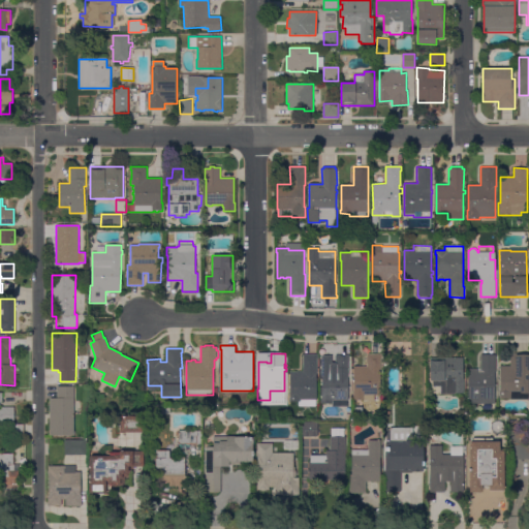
[(382,353),(381,358),(381,373),(380,373),(380,395),(378,395),(374,395),(374,401),(364,401),(364,400),(353,400),(353,367),(366,367),(366,353),(382,353)]
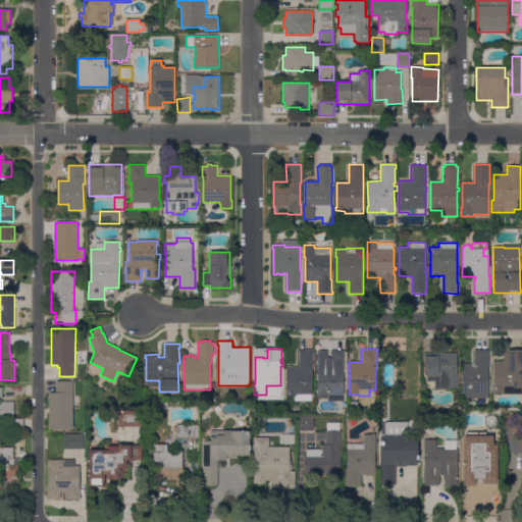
[(502,395),(502,394),(492,394),(492,386),(493,386),(493,361),(503,361),(503,349),(521,349),(521,388),(521,395),(502,395)]
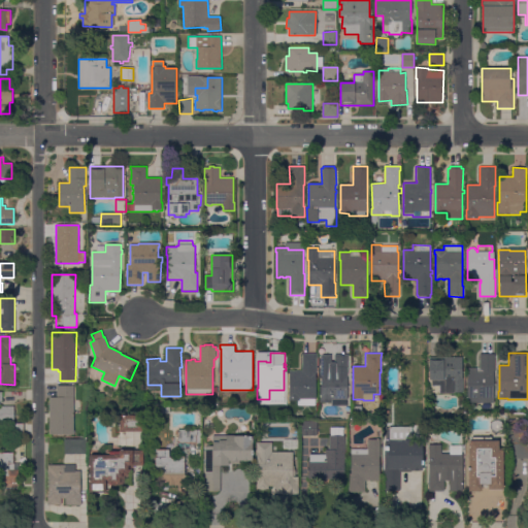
[(302,371),(302,354),(318,354),(318,358),(317,358),(317,372),(316,372),(316,399),(300,399),(300,401),(289,401),(289,397),(289,370),(302,371)]
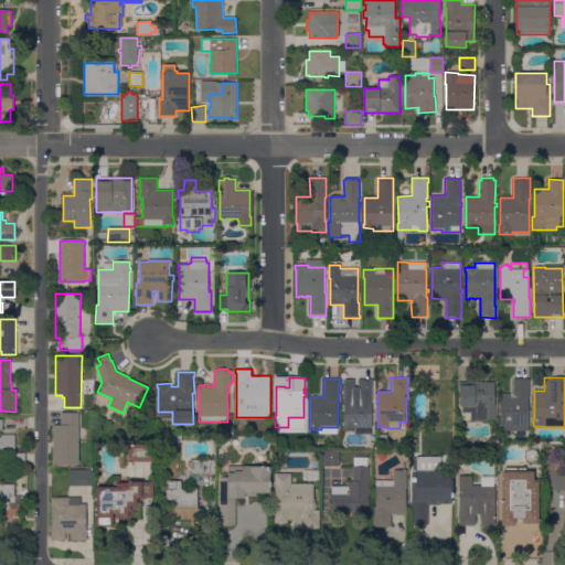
[(372,427),(355,427),(355,432),(343,432),(343,425),(343,423),(341,423),(341,414),(343,414),(343,402),(342,402),(343,380),(353,380),(353,388),(358,388),(358,379),(372,379),(372,427)]
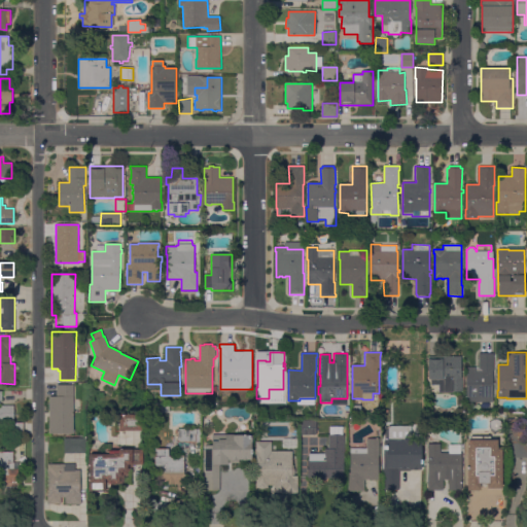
[(493,402),(466,402),(466,367),(479,367),(479,353),(493,354),(493,402)]
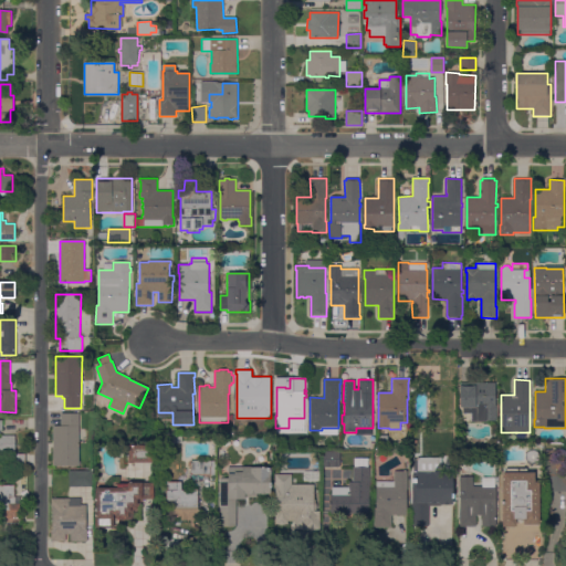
[(471,418),(471,410),(467,410),(467,407),(460,407),(461,383),(495,383),(495,404),(496,404),(496,421),(484,421),(484,418),(471,418)]
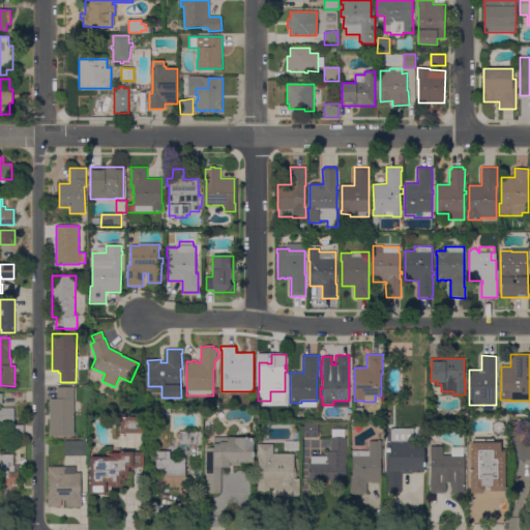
[(50,399),(57,399),(57,387),(74,387),(74,437),(50,437),(50,399)]
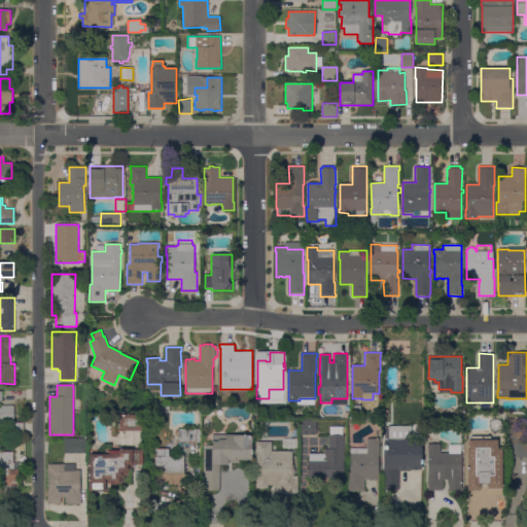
[(0,391),(2,391),(2,400),(0,400),(0,409),(2,409),(2,406),(13,406),(13,420),(0,420),(0,391)]
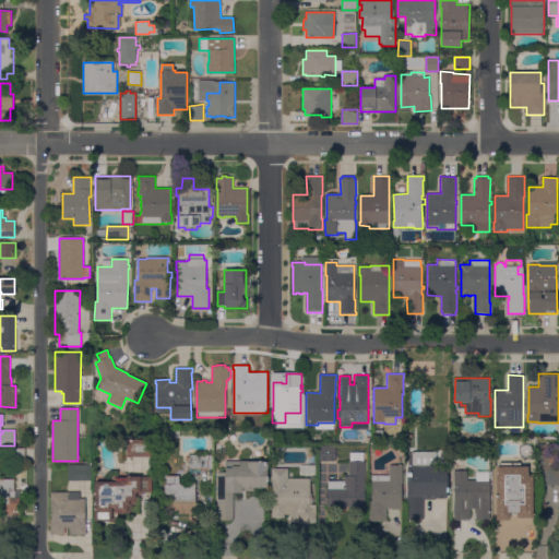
[(127,456),(127,439),(152,439),(152,458),(127,456)]
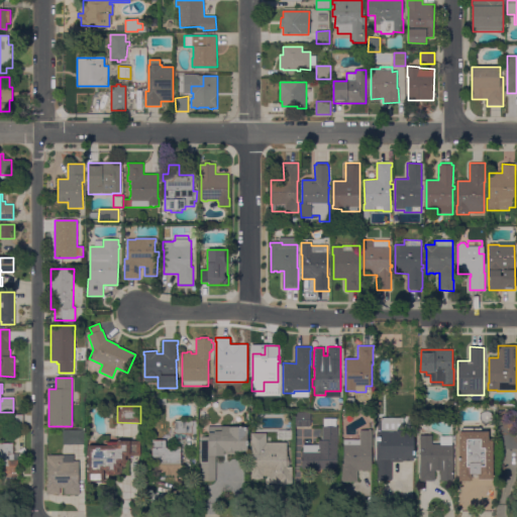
[(497,411),(516,411),(516,448),(500,448),(500,434),(498,434),(497,411)]
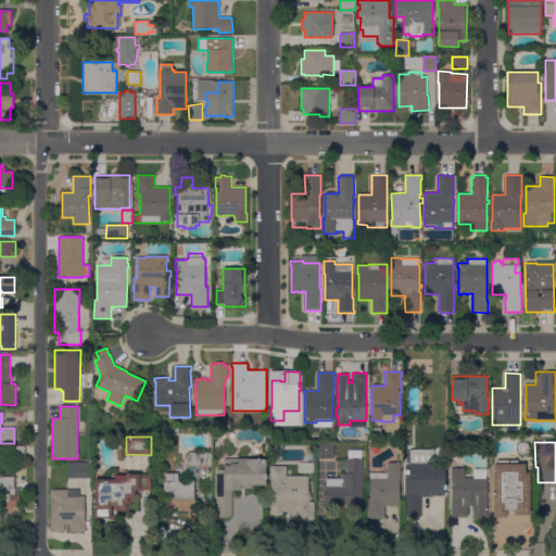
[(333,443),(333,459),(317,459),(317,443),(333,443)]
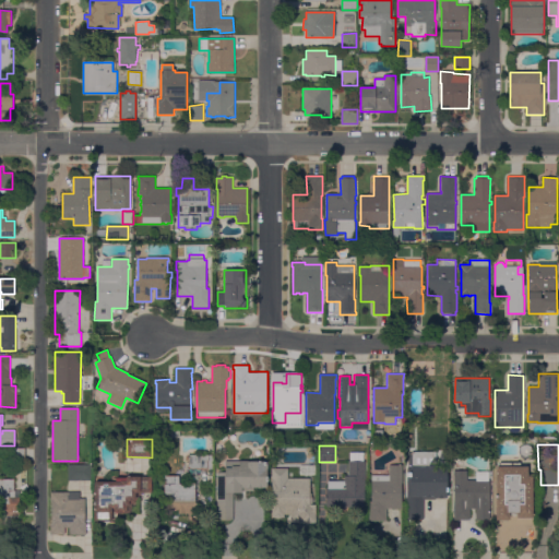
[(25,450),(25,461),(12,461),(12,450),(25,450)]
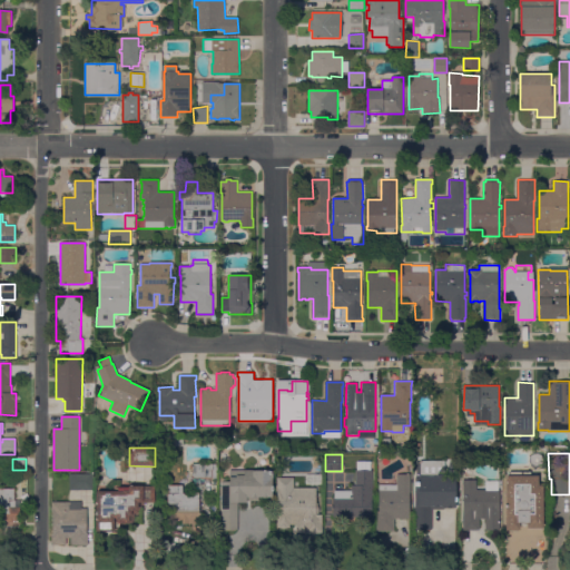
[(444,461),(444,474),(448,474),(448,477),(457,477),(457,508),(444,508),(444,510),(431,510),(431,530),(414,530),(415,475),(420,475),(420,461),(444,461)]
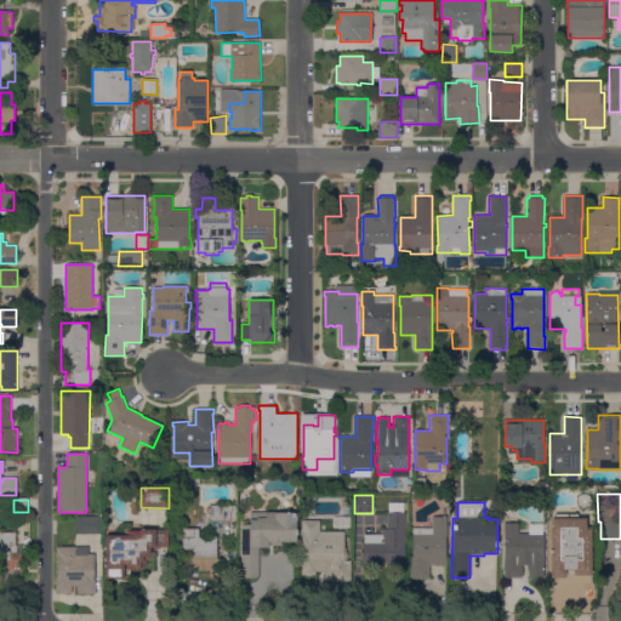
[(374,563),(374,565),(362,565),(363,542),(364,542),(364,534),(382,535),(382,530),(387,530),(387,513),(389,513),(389,503),(404,503),(404,513),(406,513),(405,564),(374,563)]
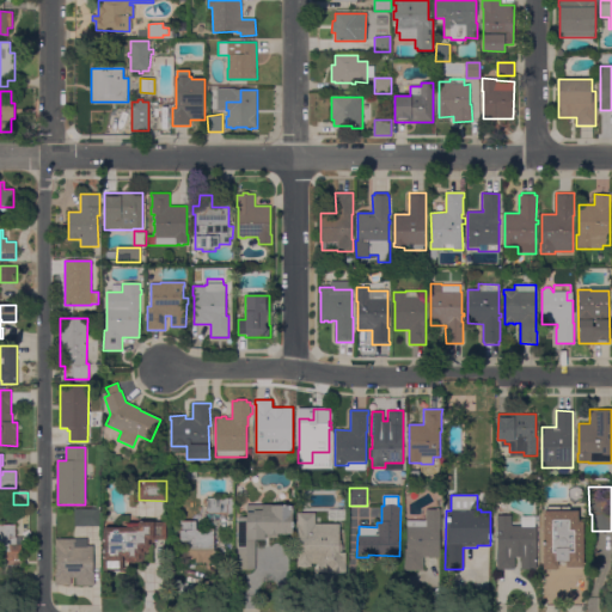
[(196,513),(196,499),(234,499),(234,514),(196,513)]
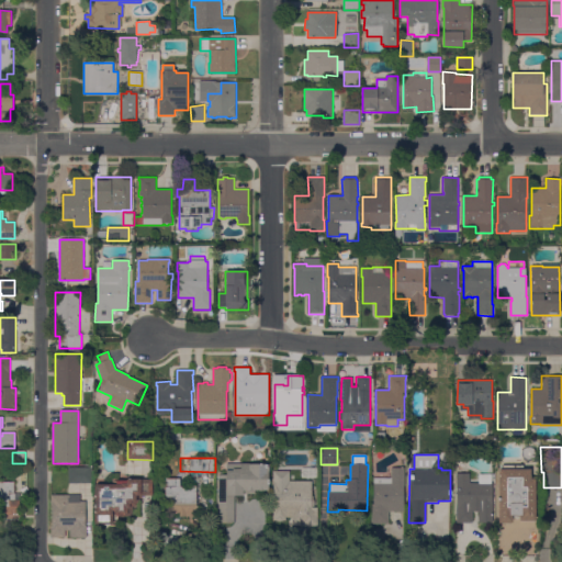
[(234,524),(217,524),(218,475),(226,475),(226,463),(251,463),(251,464),(269,464),(269,491),(265,491),(265,492),(259,492),(259,491),(255,491),(255,493),(244,493),(244,496),(234,496),(234,524)]
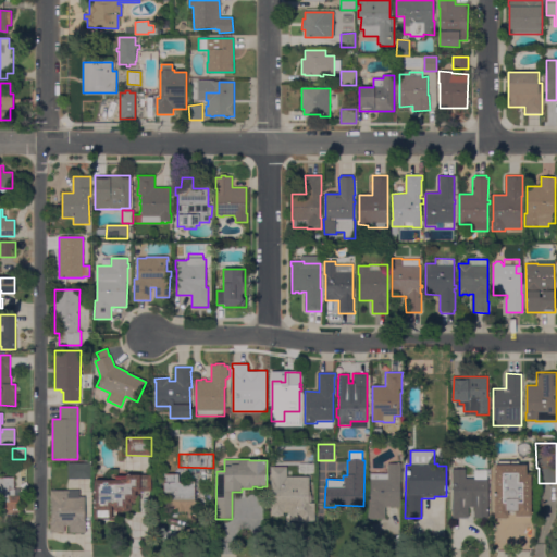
[(495,466),(498,466),(498,461),(518,461),(518,465),(527,465),(527,474),(531,474),(531,516),(516,516),(516,514),(508,514),(508,518),(495,518),(495,466)]
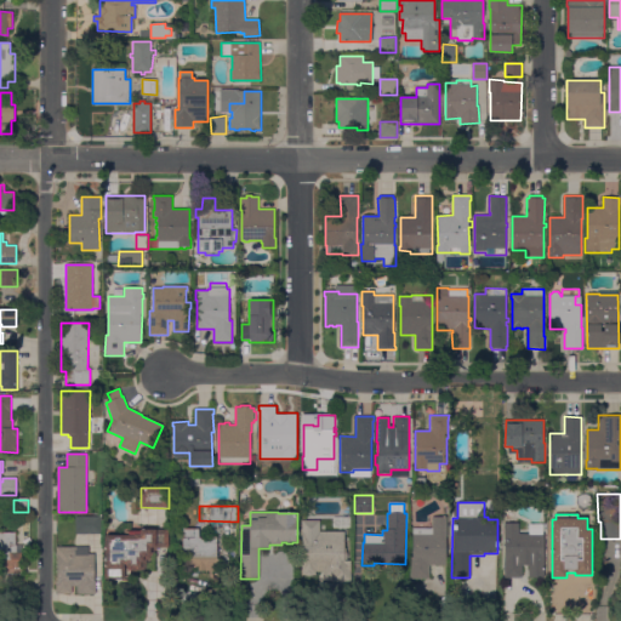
[(101,517),(102,534),(75,534),(75,517),(101,517)]
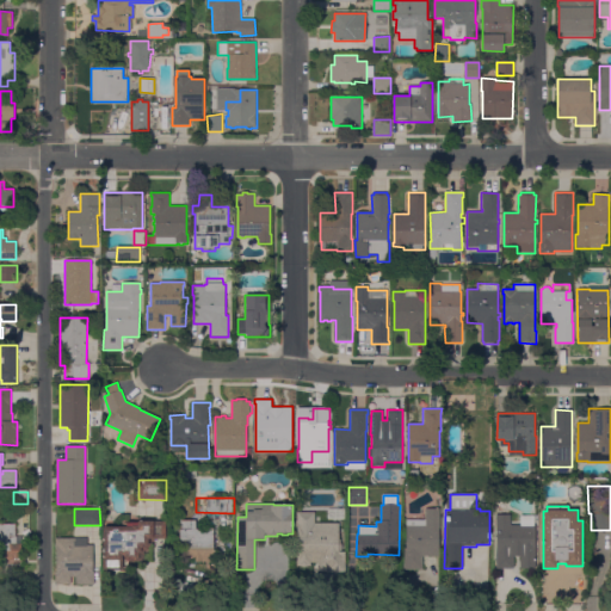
[(425,520),(425,508),(438,508),(438,556),(423,556),(421,569),(403,569),(403,548),(406,548),(406,519),(425,520)]
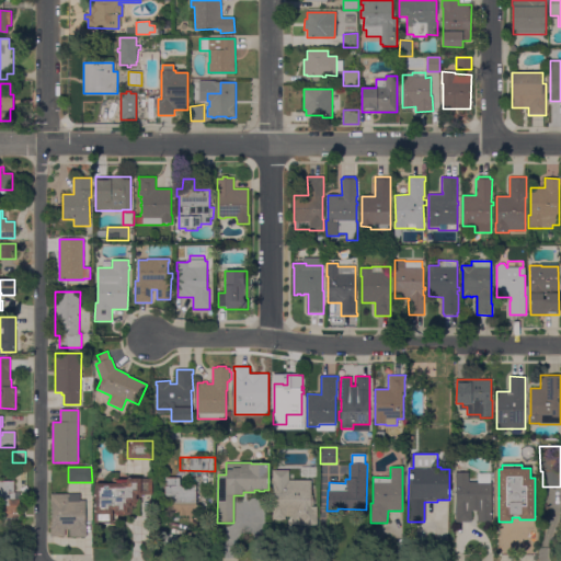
[(300,526),(300,525),(292,525),(292,516),(285,516),(285,519),(283,519),(282,521),(279,521),(277,521),(276,519),(273,519),(273,470),(289,470),(289,481),(311,481),(311,496),(312,499),(313,500),(315,503),(311,506),(317,506),(317,526),(300,526)]
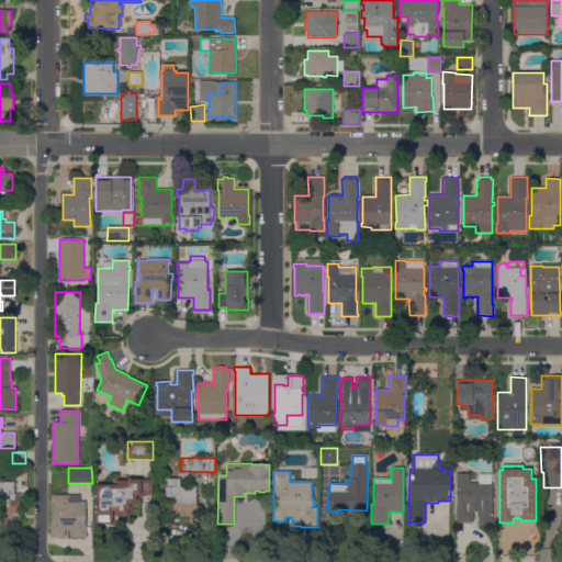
[(470,474),(470,478),(492,476),(492,510),(473,510),(473,524),(456,524),(456,520),(457,520),(456,474),(470,474)]
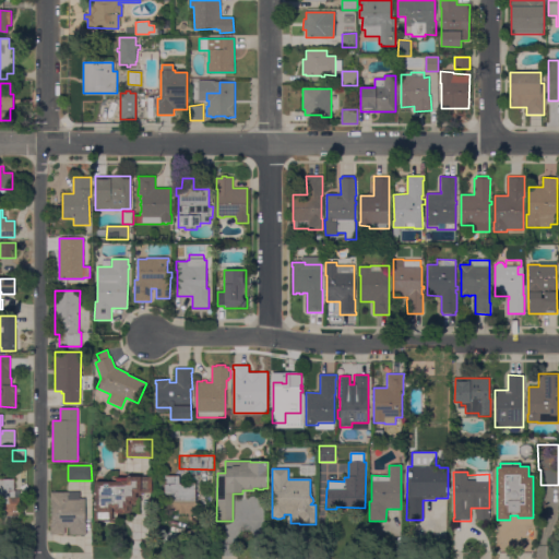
[(152,476),(152,492),(139,492),(139,511),(132,511),(132,514),(117,514),(117,523),(109,523),(109,521),(94,521),(94,484),(97,480),(103,480),(105,482),(116,482),(116,478),(127,478),(127,476),(152,476)]
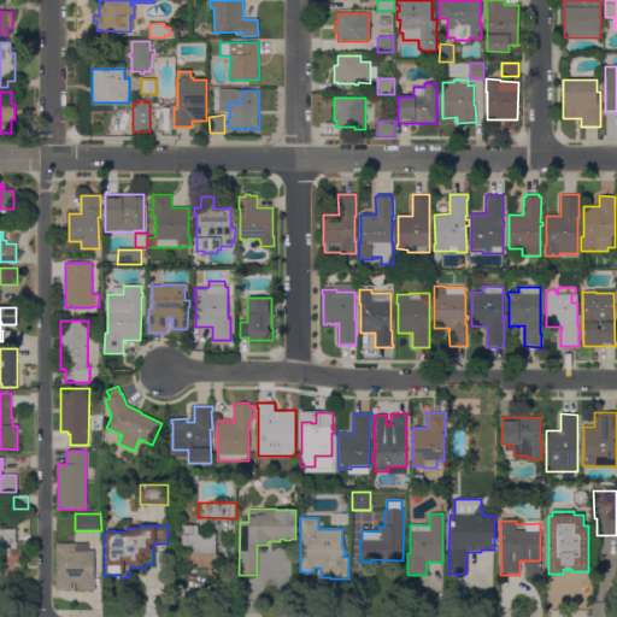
[(216,535),(216,556),(218,556),(218,568),(197,568),(198,562),(191,562),(192,556),(189,556),(189,551),(181,551),(182,526),(198,526),(198,535),(216,535)]
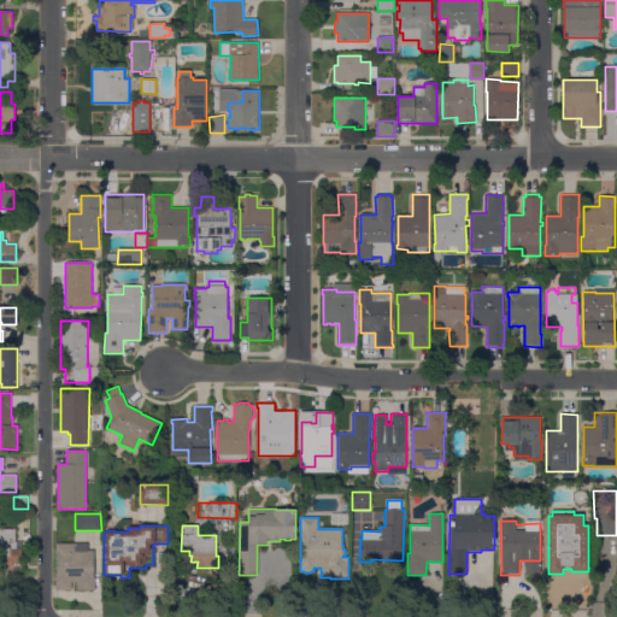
[(0,529),(16,529),(16,550),(22,550),(22,564),(13,564),(13,565),(0,565),(0,529)]
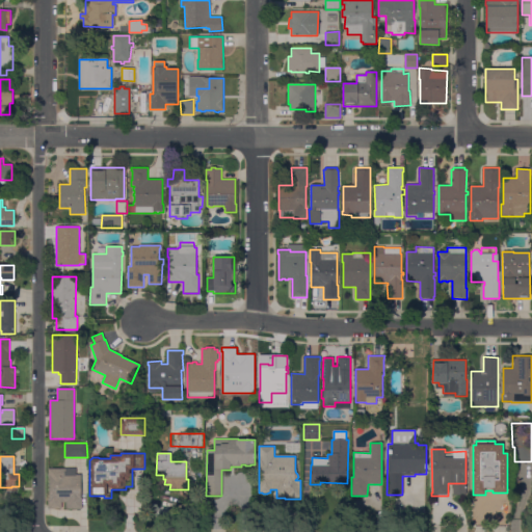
[(76,469),(76,475),(81,475),(81,499),(82,499),(82,509),(67,509),(67,502),(61,502),(61,509),(48,509),(48,499),(50,499),(50,479),(49,479),(49,469),(76,469)]
